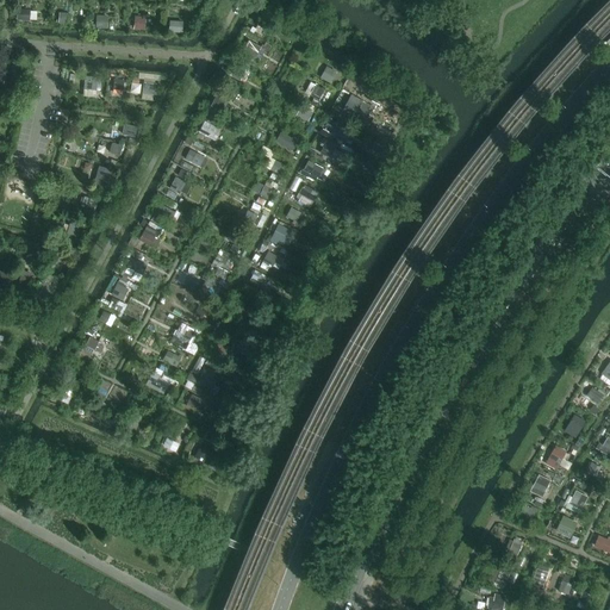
[(17,10),(17,22),(31,22),(31,10),(17,10)]
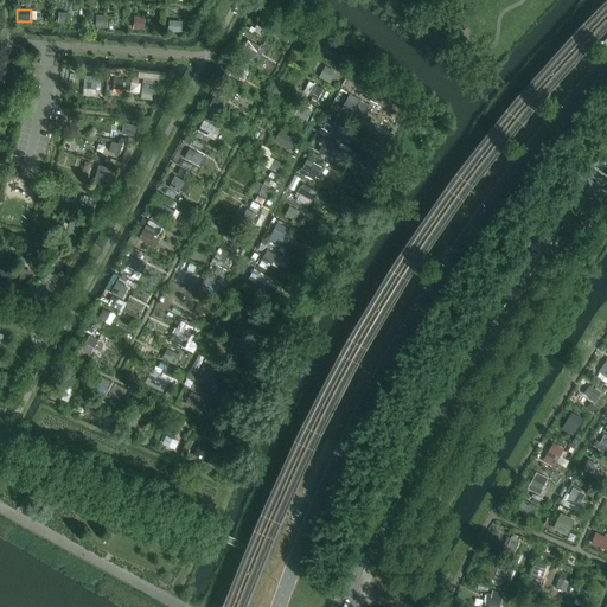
[(107,16),(97,16),(96,26),(106,27),(107,16)]
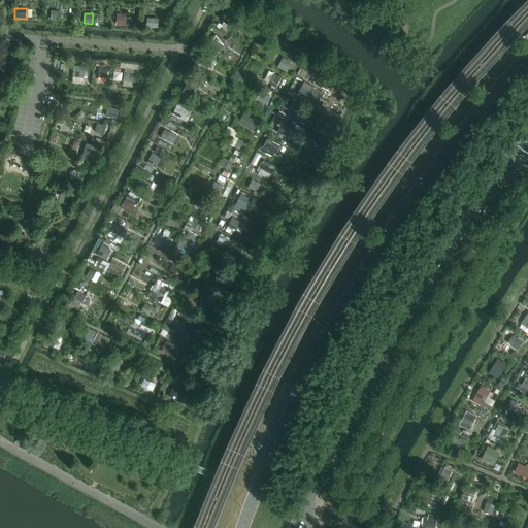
[(123,14),(117,13),(116,26),(126,26),(127,17),(123,17),(123,14)]
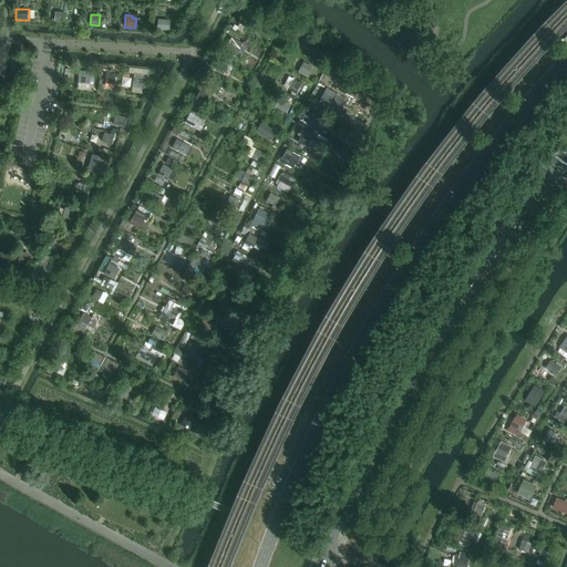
[(244,16),(239,23),(245,27),(249,19),(244,16)]
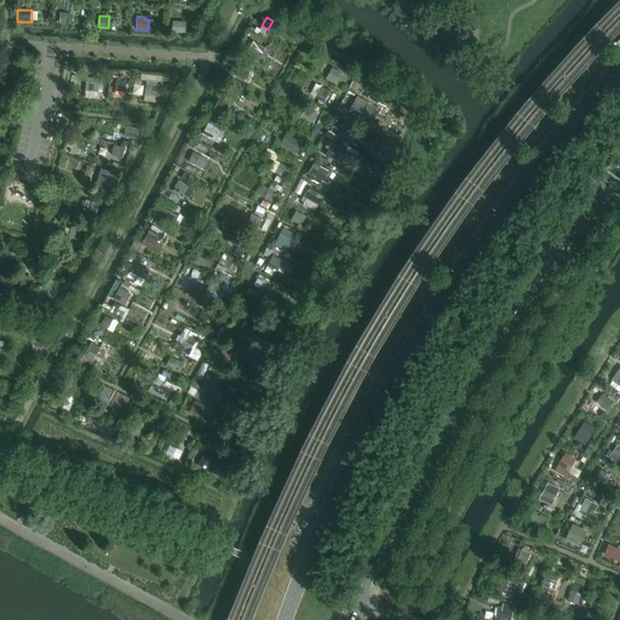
[(187,18),(173,18),(172,33),(185,34),(187,18)]
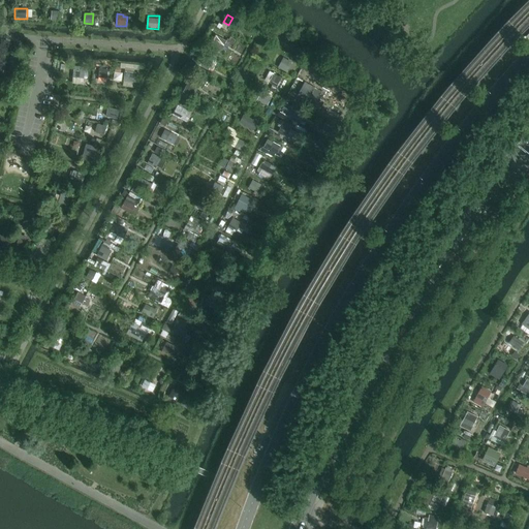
[(222,39),(216,35),(211,43),(218,48),(222,39)]
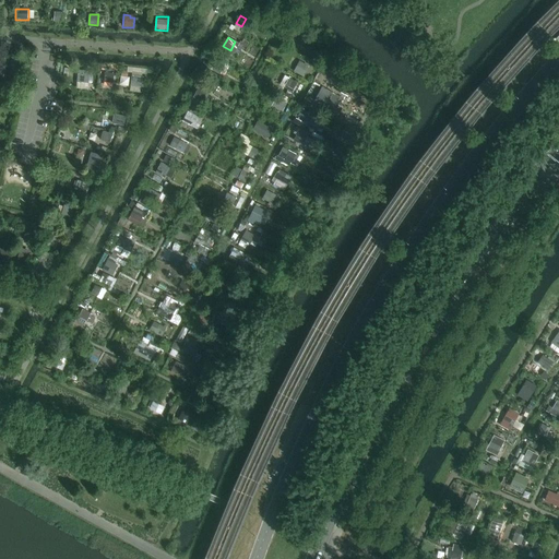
[(309,64),(300,59),(294,70),(304,75),(309,64)]
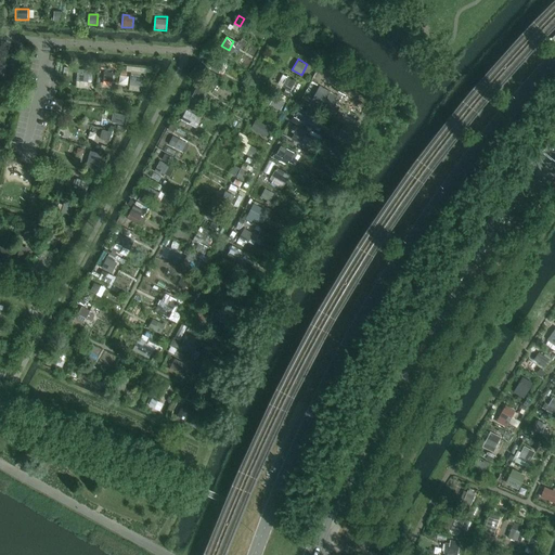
[(222,65),(214,61),(209,68),(218,74),(222,65)]
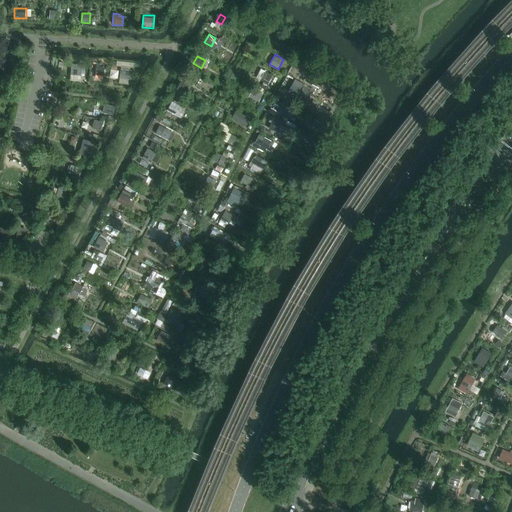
[(81,66),(72,65),(71,76),(80,77),(81,66)]
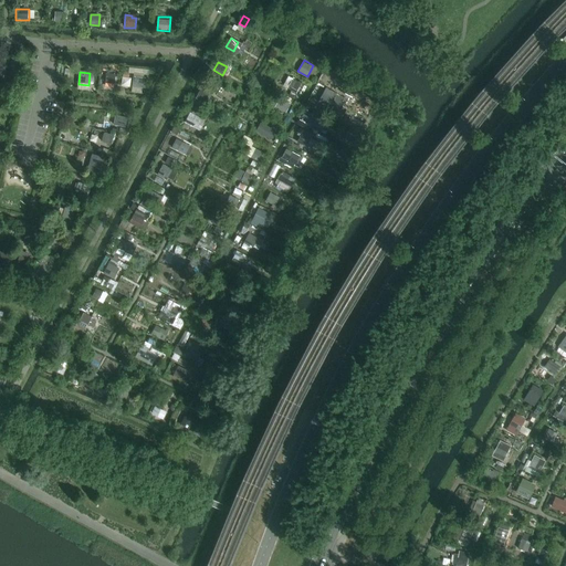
[(106,74),(105,83),(114,84),(115,74),(106,74)]
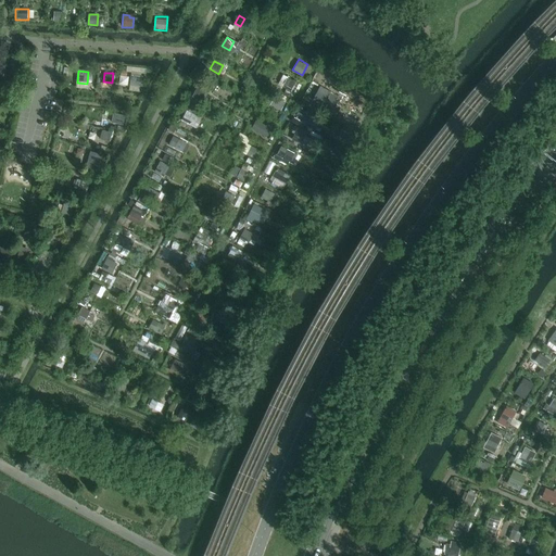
[(131,75),(130,86),(140,87),(141,76),(131,75)]
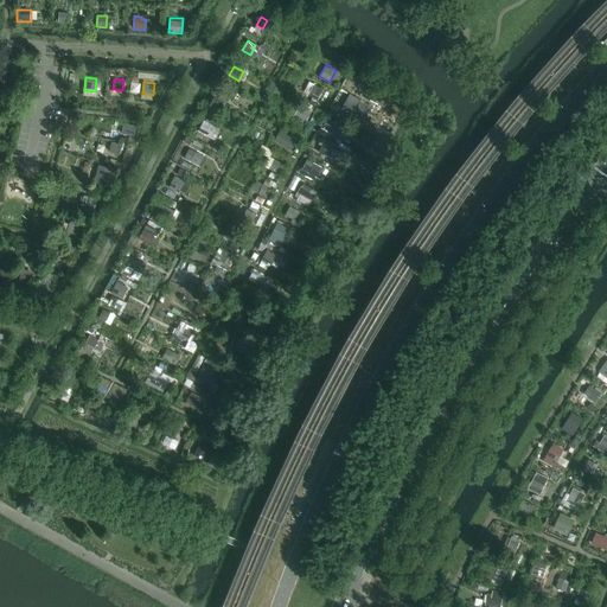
[(304,94),(325,102),(330,90),(308,82),(304,94)]
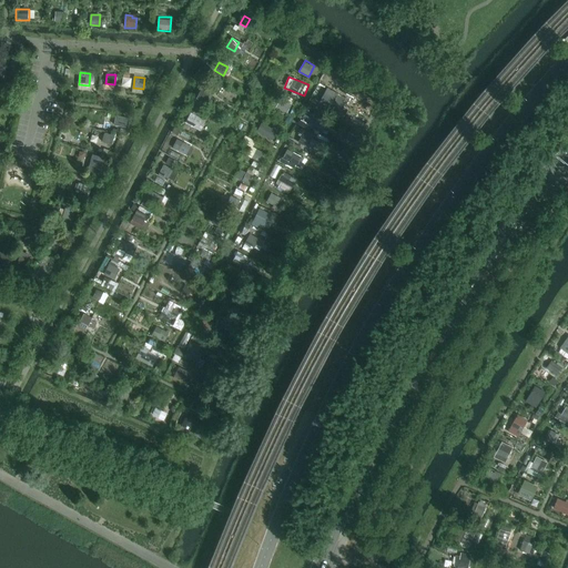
[(213,93),(202,88),(196,99),(208,104),(213,93)]
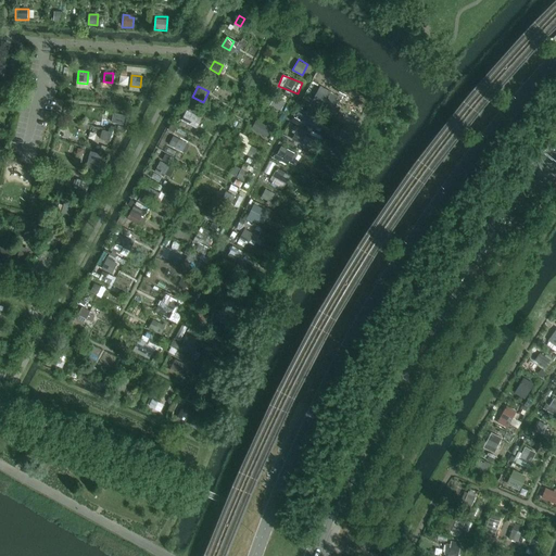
[(333,106),(339,96),(328,90),(323,101),(333,106)]
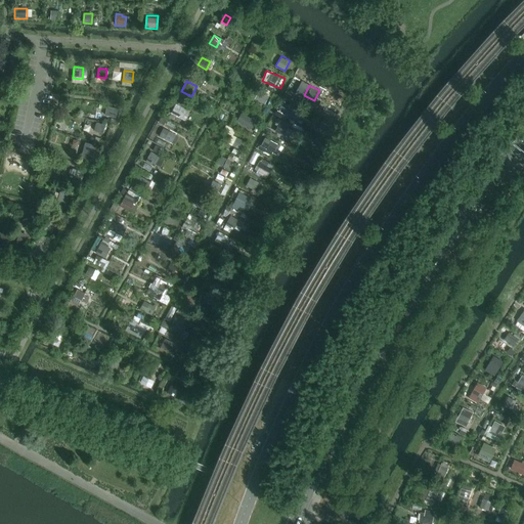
[(265,102),(269,94),(259,90),(255,98),(265,102)]
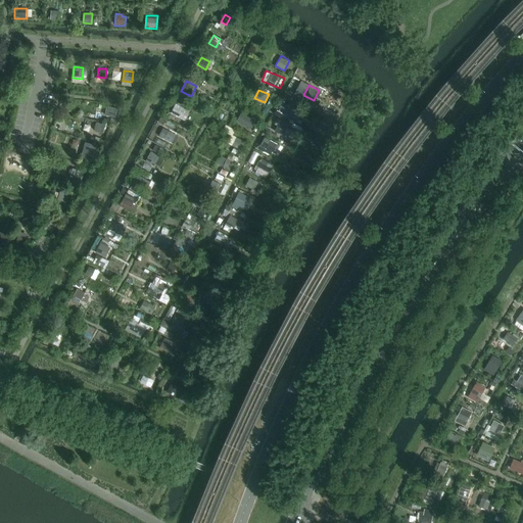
[(289,104),(285,113),(292,117),(296,110),(292,108),(293,106),(289,104)]
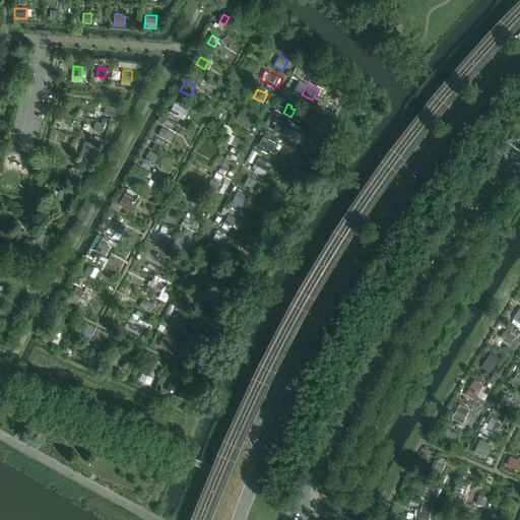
[(183,109),(175,105),(171,113),(179,117),(183,109)]
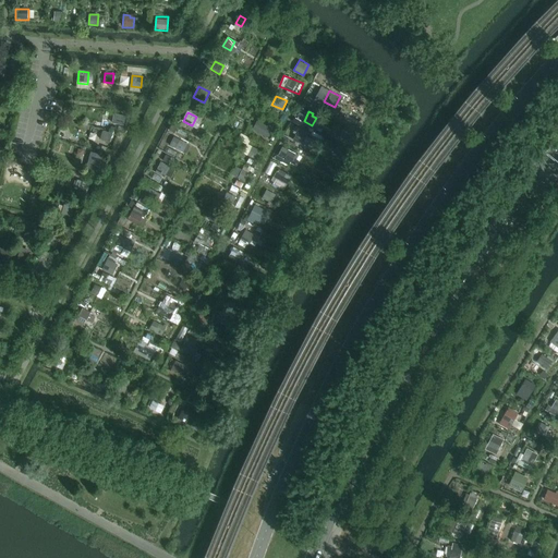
[(114,114),(112,123),(124,125),(126,118),(114,114)]
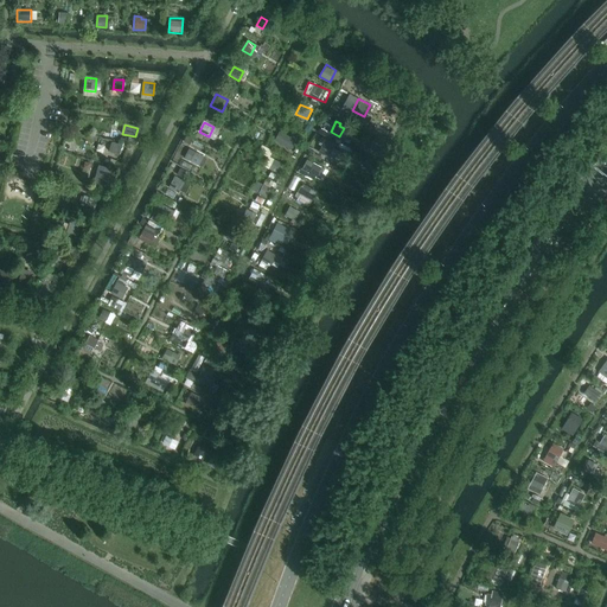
[(292,148),(298,138),(288,133),(282,144),(292,148)]
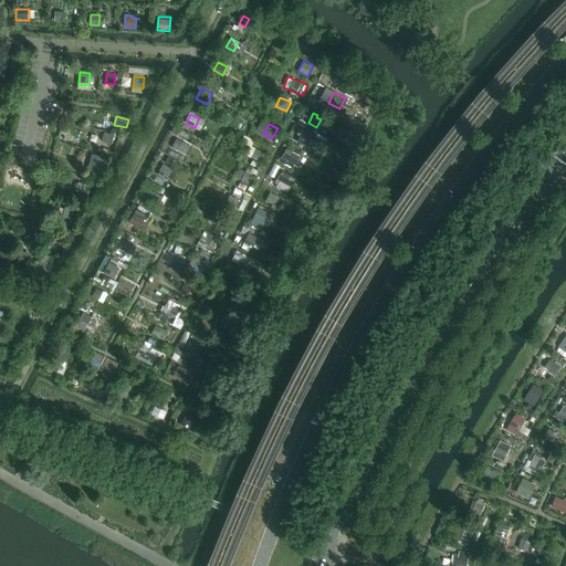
[(303,129),(299,142),(310,145),(313,133),(303,129)]
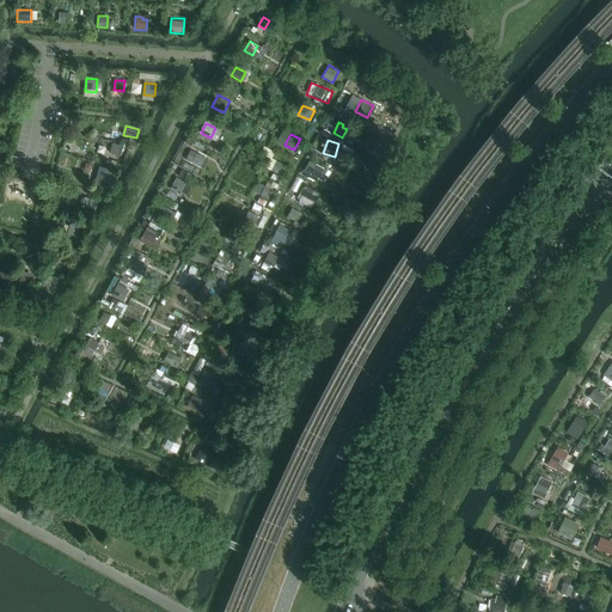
[(123,147),(114,145),(111,154),(121,157),(123,147)]
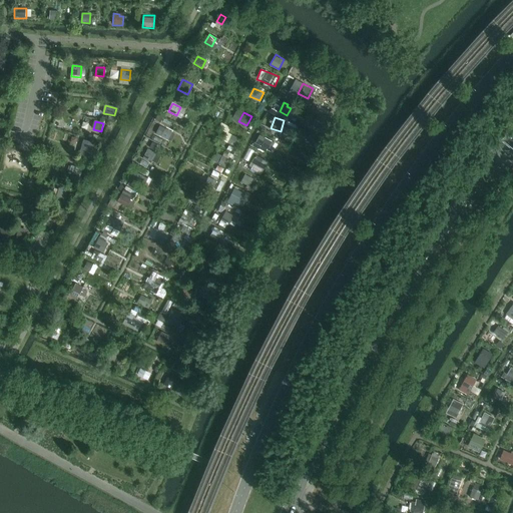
[(160,126),(156,134),(161,137),(165,129),(160,126)]
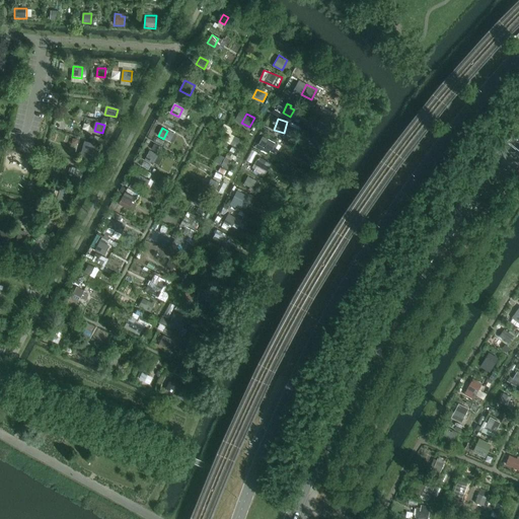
[(242,139),(235,136),(231,144),(238,148),(242,139)]
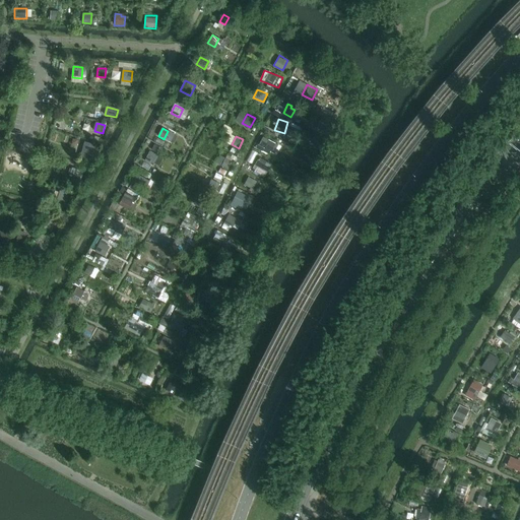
[(265,137),(261,143),(266,146),(265,147),(272,151),(276,143),(265,137)]
